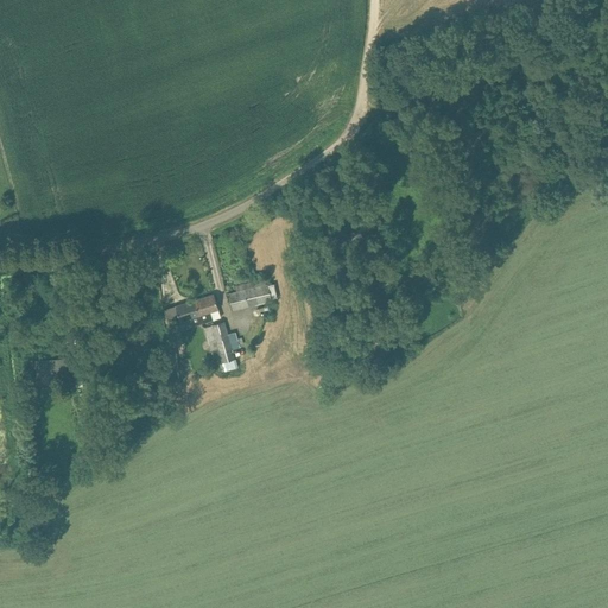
[(277,298),(274,284),(268,285),(227,295),(228,297),(230,297),(233,310),(272,301),(271,299),(277,298)]
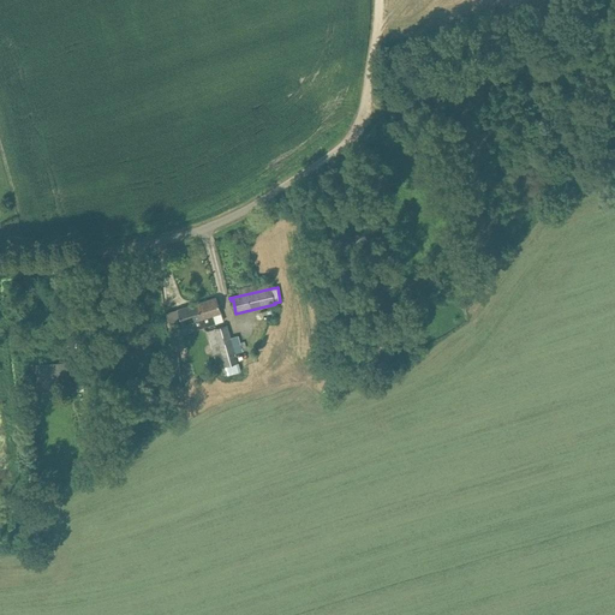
[(196,305),(192,308),(198,328),(215,323),(213,316),(221,314),(216,298),(196,304),(196,305)]
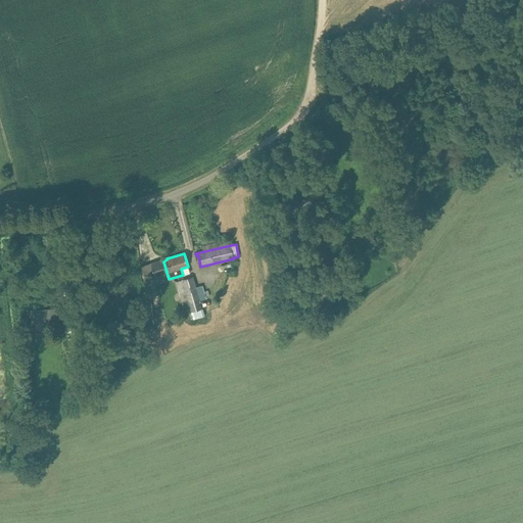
[(167,280),(169,279),(163,262),(142,268),(142,266),(141,266),(145,279),(143,279),(146,296),(145,296),(148,319),(154,317),(148,279),(164,274),(167,280)]
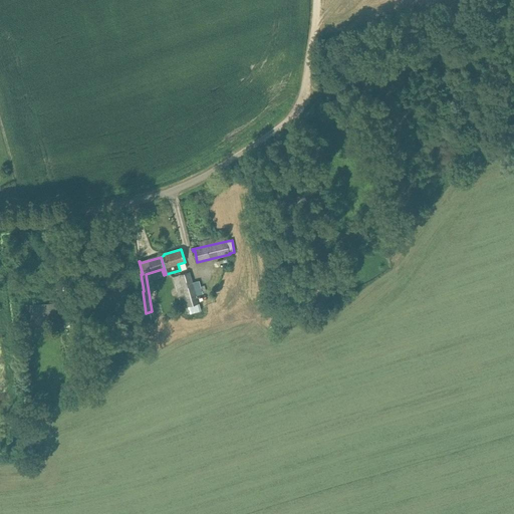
[(180,299),(175,301),(176,307),(182,305),(183,308),(200,303),(197,295),(206,292),(205,286),(201,287),(199,280),(193,282),(190,272),(173,277),(180,299)]
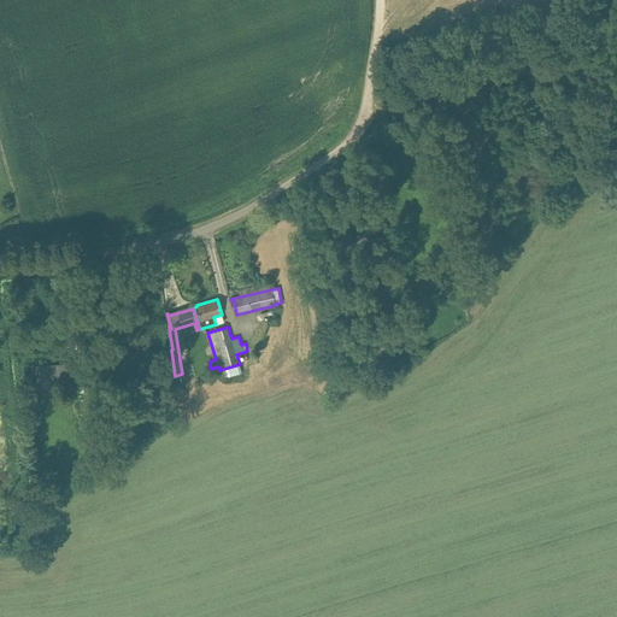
[(70,372),(70,363),(36,365),(36,375),(39,375),(39,381),(64,380),(63,374),(70,372)]
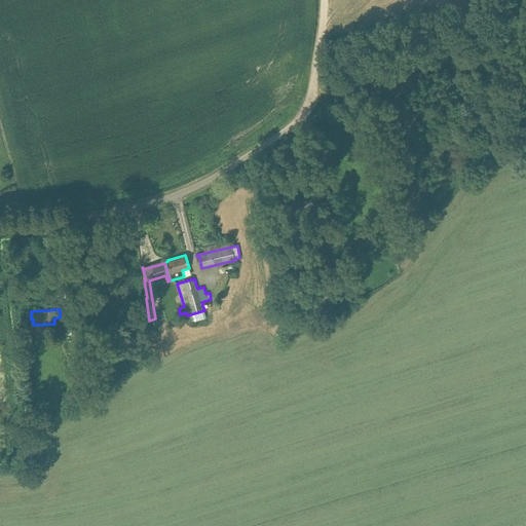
[(315,314),(306,317),(310,331),(320,328),(315,314)]
